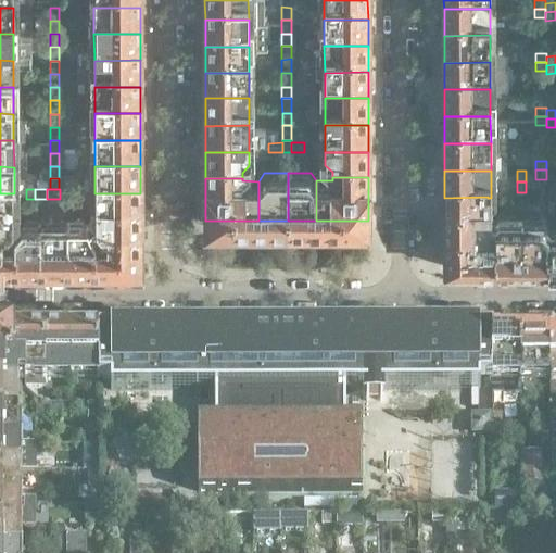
[(72,199),(72,189),(60,189),(60,199),(72,199)]
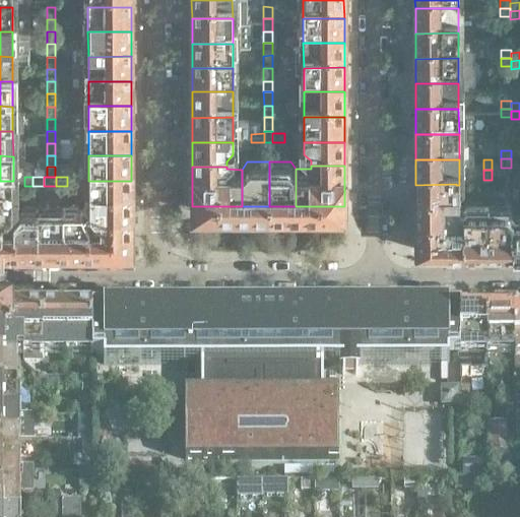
[(76,186),(76,180),(76,177),(67,177),(67,186),(76,186)]
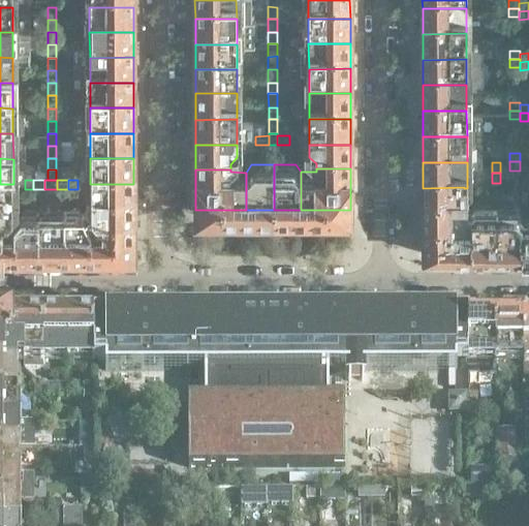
[(0,251),(13,251),(13,216),(20,209),(13,204),(13,184),(0,184),(0,251)]
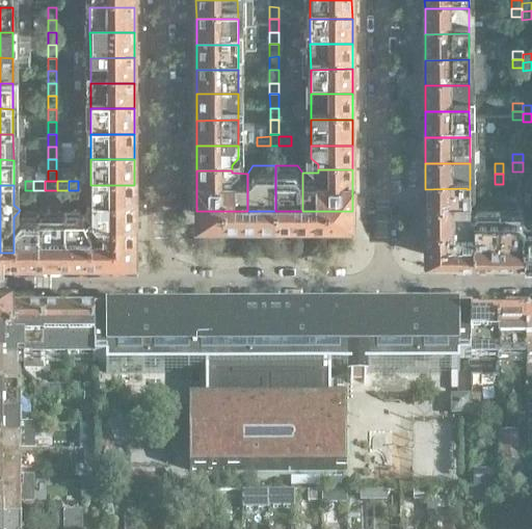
[(134,253),(134,185),(90,185),(90,204),(84,211),(90,217),(90,253),(134,253)]
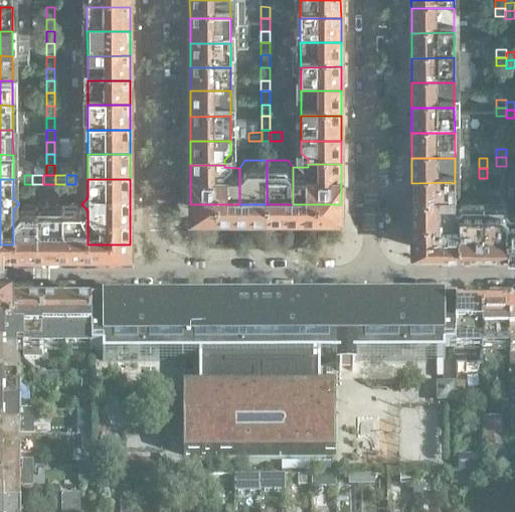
[(458,201),(452,197),(452,183),(452,182),(411,183),(411,207),(439,207),(439,215),(458,215),(458,201)]
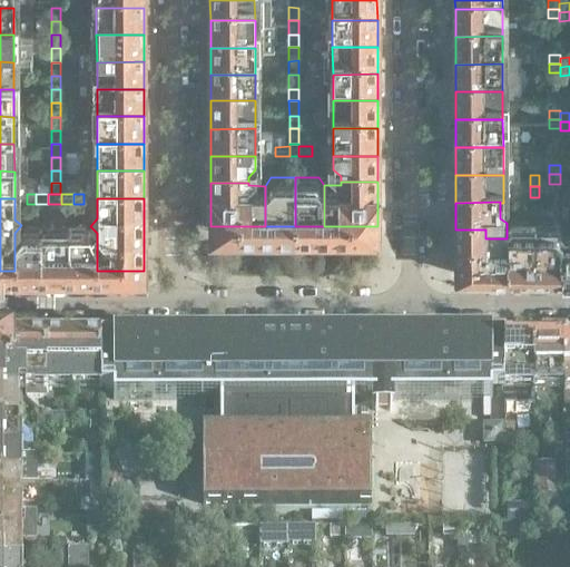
[(41,271),(41,223),(25,223),(21,225),(15,233),(15,271),(41,271)]
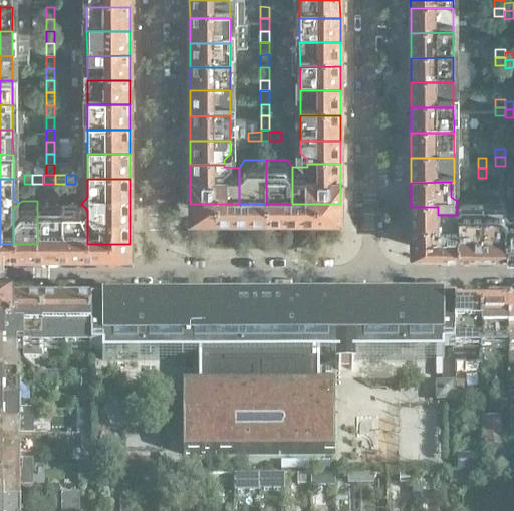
[(62,244),(62,201),(37,201),(37,244),(62,244)]
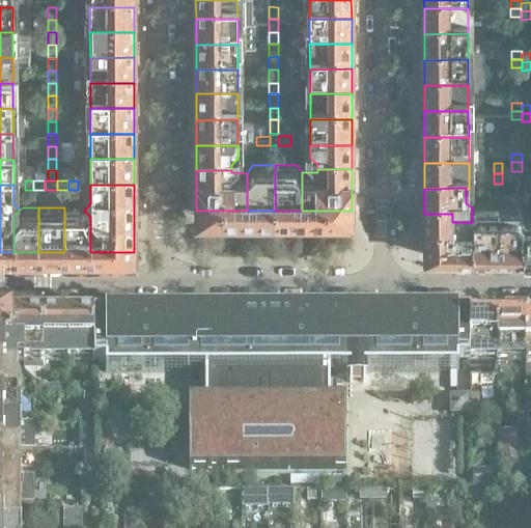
[(90,252),(90,217),(84,211),(80,207),(64,207),(64,252),(90,252)]
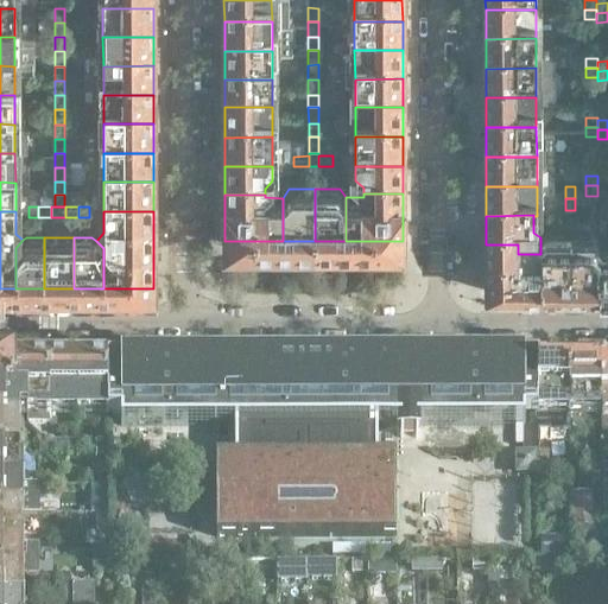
[(569,237),(540,237),(540,254),(540,287),(569,287),(569,237)]
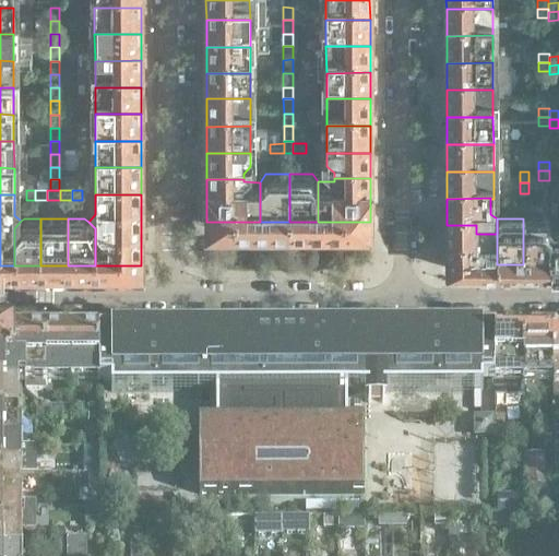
[(550,264),(550,227),(551,227),(551,221),(548,219),(523,219),(523,264),(550,264)]
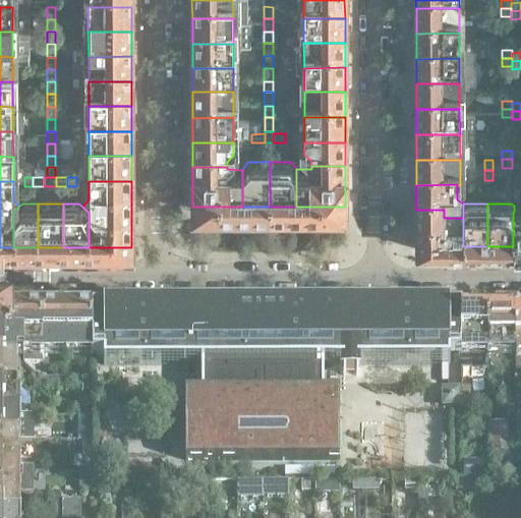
[(463,246),(463,218),(444,218),(444,210),(416,210),(416,246),(463,246)]
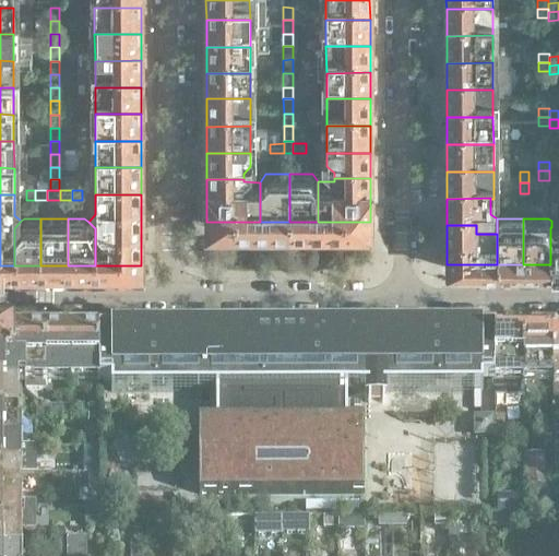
[(329,488),(329,429),(326,429),(326,430),(316,432),(316,429),(314,429),(314,432),(302,432),(302,429),(301,430),(301,432),(289,432),(289,430),(288,430),(288,432),(276,432),(276,430),(275,430),(275,432),(263,432),(263,430),(262,430),(261,382),(258,382),(258,369),(274,369),(274,370),(305,370),(305,369),(323,369),(323,370),(354,370),(354,369),(368,369),(368,402),(384,402),(383,369),(399,369),(429,369),(448,369),(477,369),(482,369),(482,368),(486,368),(486,331),(482,331),(482,330),(477,330),(448,330),(428,330),(399,330),(353,330),(323,330),(304,330),(274,330),(274,331),(271,331),(271,330),(257,330),(257,331),(224,331),(224,330),(211,330),(211,331),(194,331),(194,330),(165,330),(165,331),(145,331),(145,330),(116,331),(111,331),(111,332),(99,332),(99,369),(111,369),(111,370),(116,370),(146,370),(165,370),(195,370),(211,370),(211,446),(204,446),(204,448),(206,448),(206,459),(204,459),(205,461),(206,461),(206,472),(205,472),(205,474),(206,474),(206,486),(205,486),(205,487),(224,487),(224,513),(226,513),(236,513),(262,513),(262,488),(263,488),(263,487),(274,487),(274,488),(276,488),(276,487),(287,487),(287,488),(289,488),(289,487),(300,487),(300,488),(302,488),(302,487),(313,487),(313,488),(316,488),(316,486),(326,486),(326,488),(329,488)]
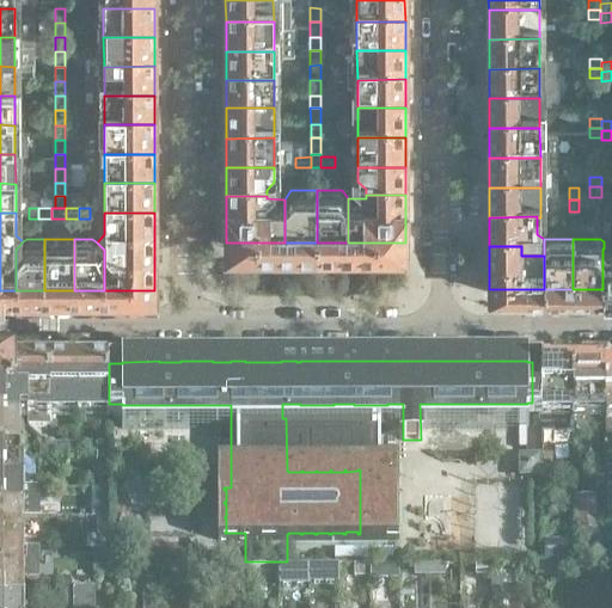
[(573,413),(573,361),(540,361),(540,362),(542,362),(542,403),(542,413),(573,413)]
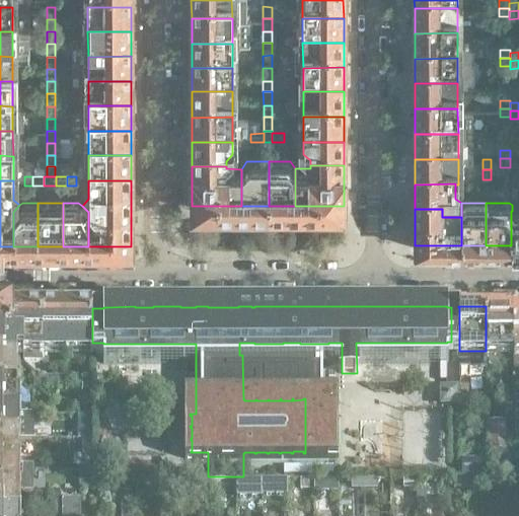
[(512,351),(512,306),(486,306),(486,351),(512,351)]
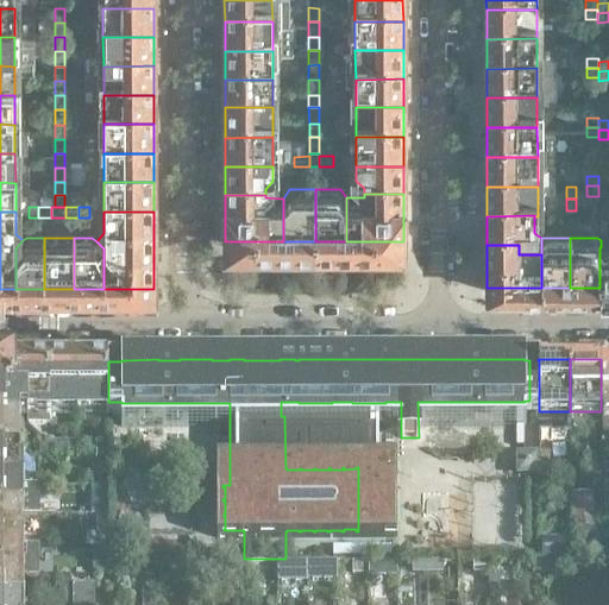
[(27,411),(27,394),(13,394),(13,360),(0,360),(0,423),(17,424),(17,411),(27,411)]
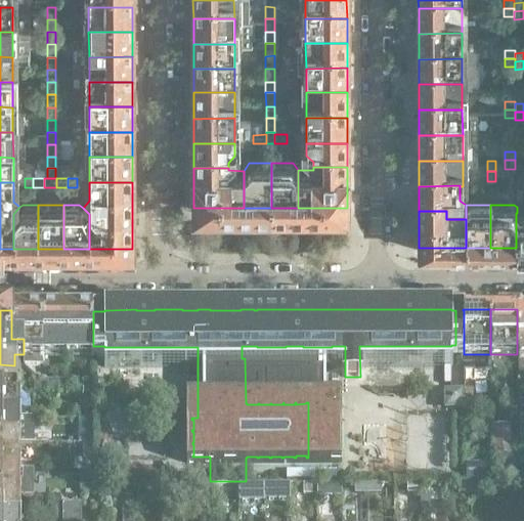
[(43,354),(43,310),(11,310),(11,339),(24,339),(24,354),(43,354)]
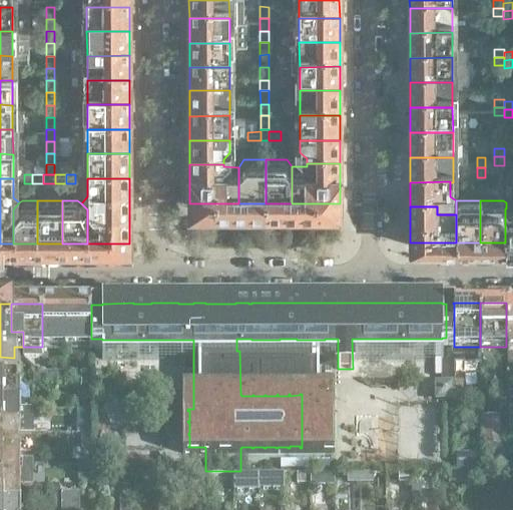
[(66,347),(66,304),(42,304),(42,347),(66,347)]
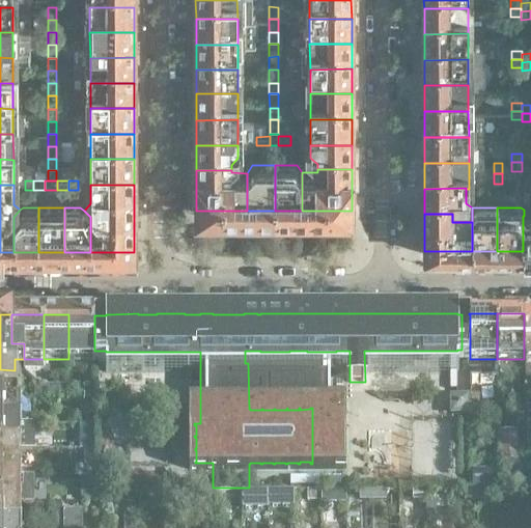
[(94,359),(94,351),(94,315),(94,314),(68,314),(68,359),(94,359)]
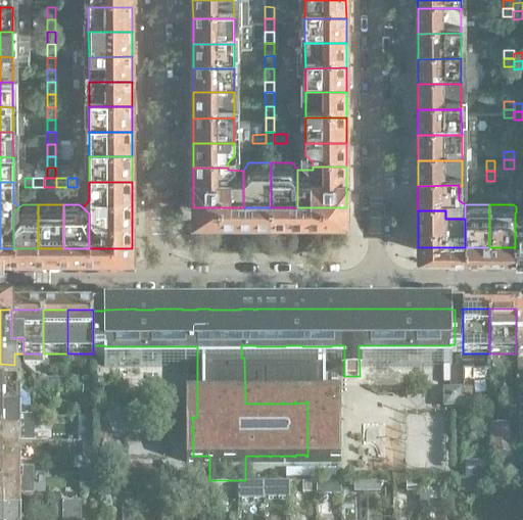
[(0,390),(15,390),(15,374),(14,374),(14,365),(0,364),(0,390)]
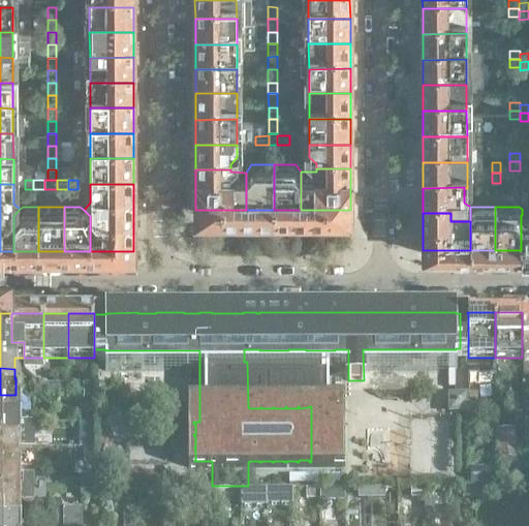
[(48,395),(48,382),(37,382),(37,395),(48,395)]
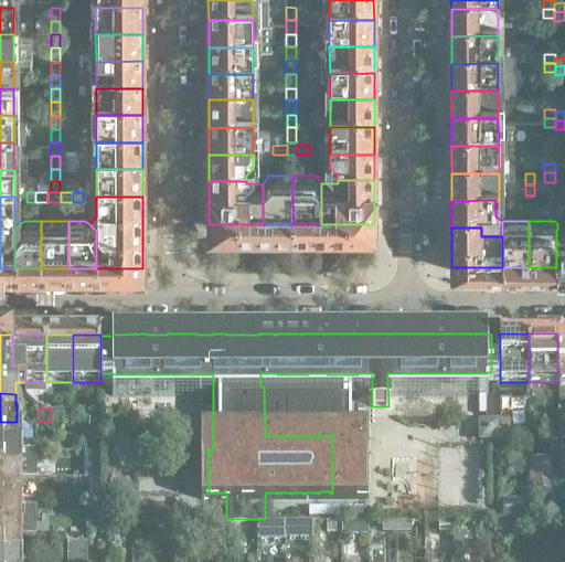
[(62,422),(62,409),(51,409),(51,422),(62,422)]
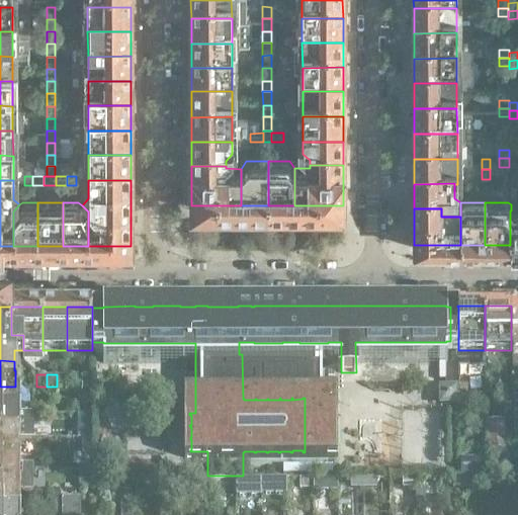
[(67,387),(67,374),(57,374),(57,387),(67,387)]
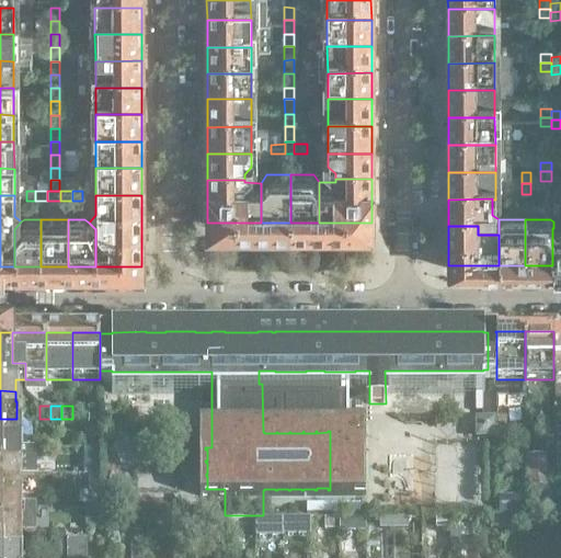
[(100,419),(100,406),(88,406),(88,419),(100,419)]
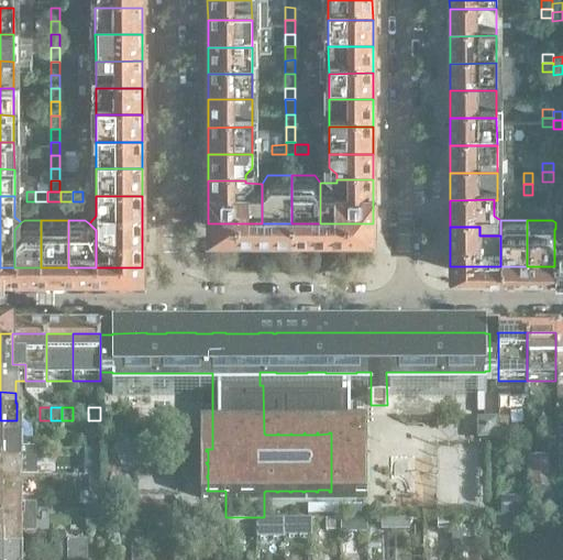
[(508,430),(508,407),(498,407),(498,431),(508,430)]
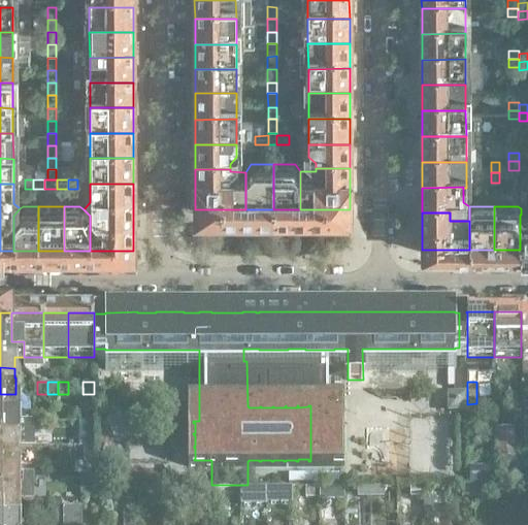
[(0,420),(15,421),(15,394),(0,394),(0,420)]
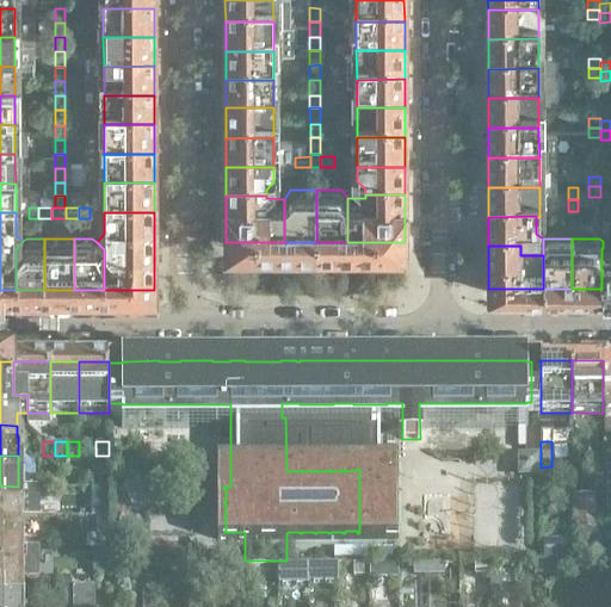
[(109,470),(109,456),(96,456),(96,470),(109,470)]
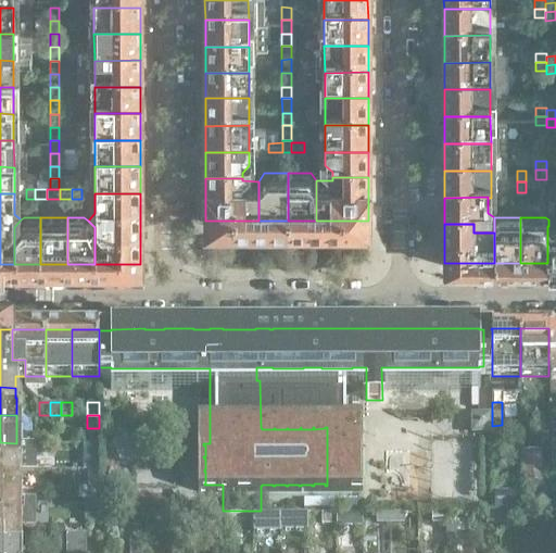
[(490,431),(490,415),(474,416),(474,431),(490,431)]
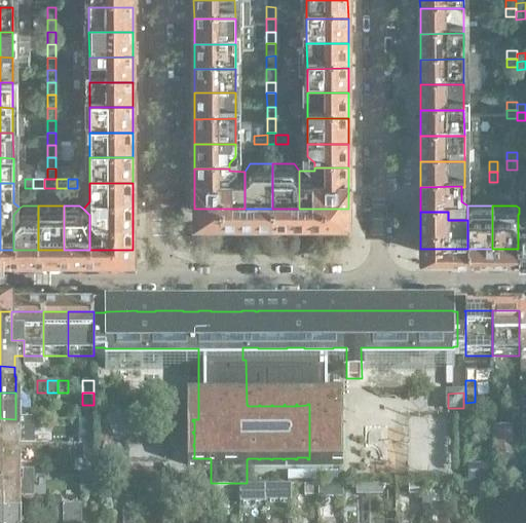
[(0,444),(15,445),(15,419),(0,418),(0,444)]
